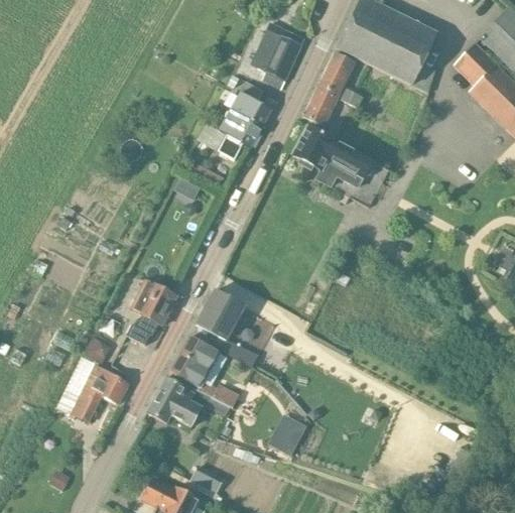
[(421,63),(436,33),(369,0),(361,0),(337,48),(427,94),(435,71),(421,63)]
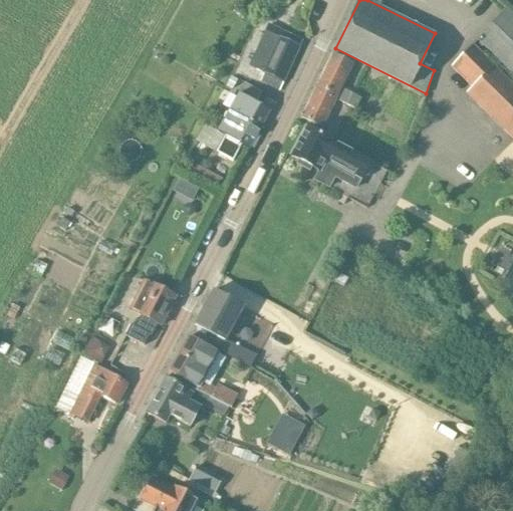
[(512,15),(507,10),(479,39),(512,72),(512,15)]
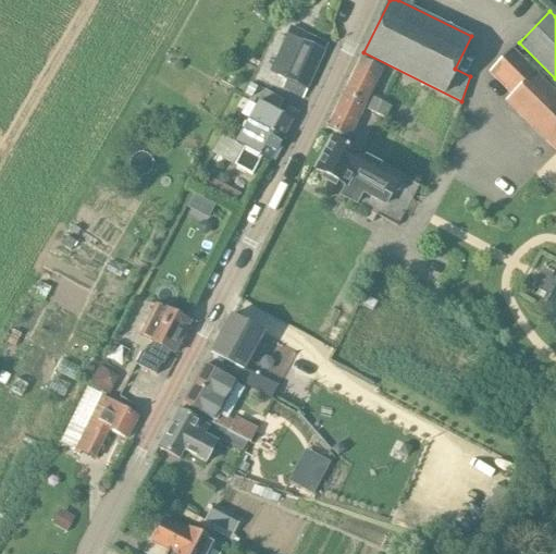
[(317,68),(328,41),(311,34),(308,40),(294,35),(286,53),(317,68)]
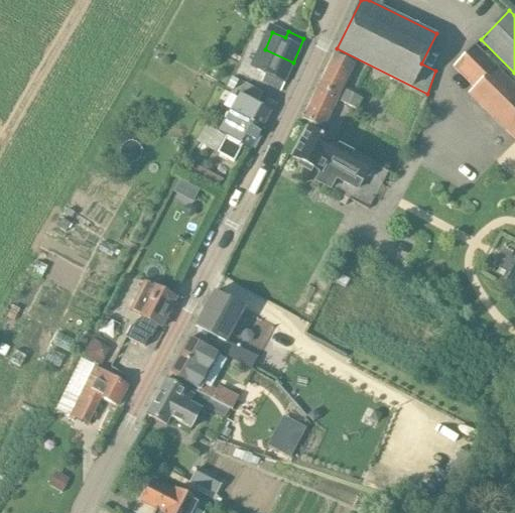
[(514,85),(475,45),(455,66),(476,86),(470,91),(514,134),(514,85)]
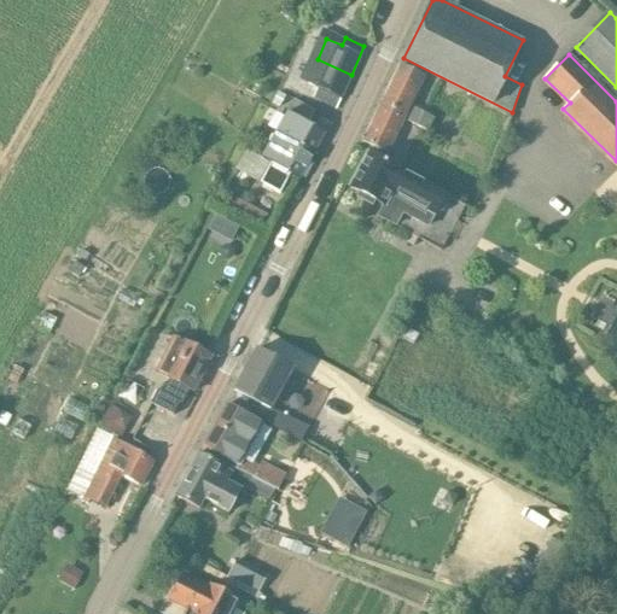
[(337,105),(351,75),(318,59),(309,79),(319,82),(314,95),(337,105)]
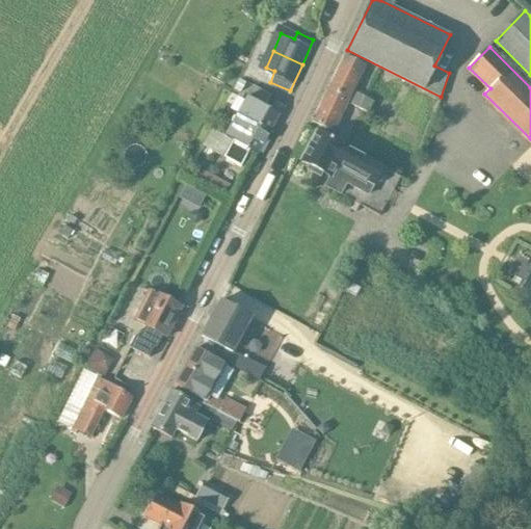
[(354,89),(366,65),(345,55),(329,86),(371,107),(375,100),(354,89)]
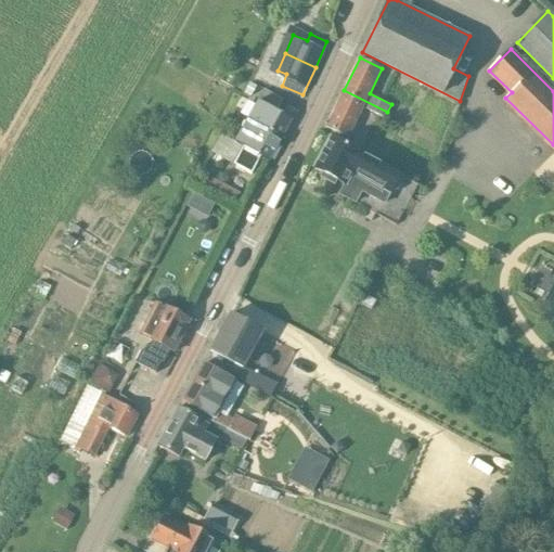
[(292,117),(277,110),(282,98),(266,89),(249,120),(281,137),(292,117)]
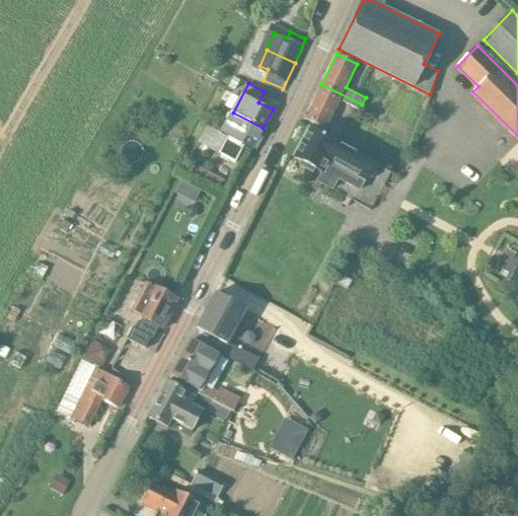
[(325,127),(340,98),(360,108),(362,104),(321,84),(305,116),(325,127)]
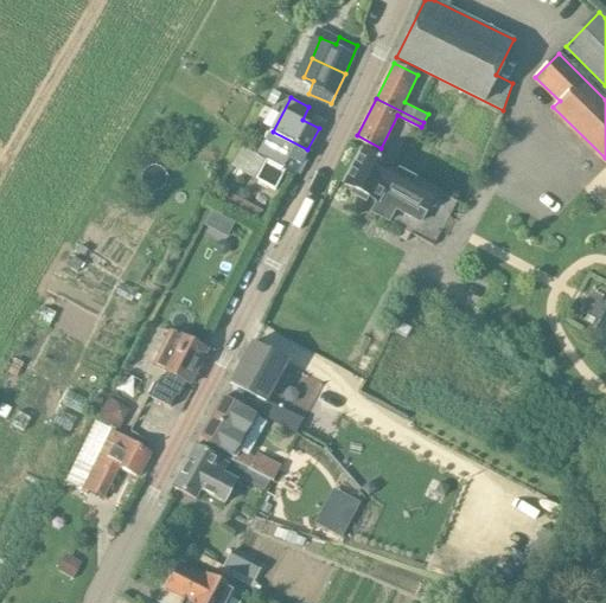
[(294,174),(307,149),(273,132),(260,156),(267,160),(257,177),(276,186),(285,170),(294,174)]
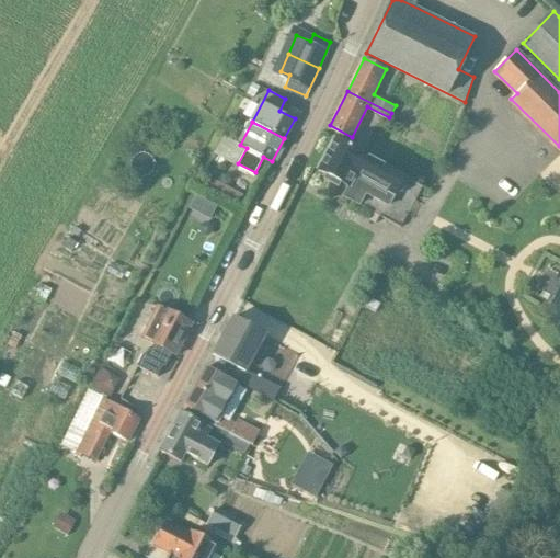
[(404,174),(335,137),(318,168),(349,184),(344,194),(360,203),(365,191),(388,204),(404,174)]
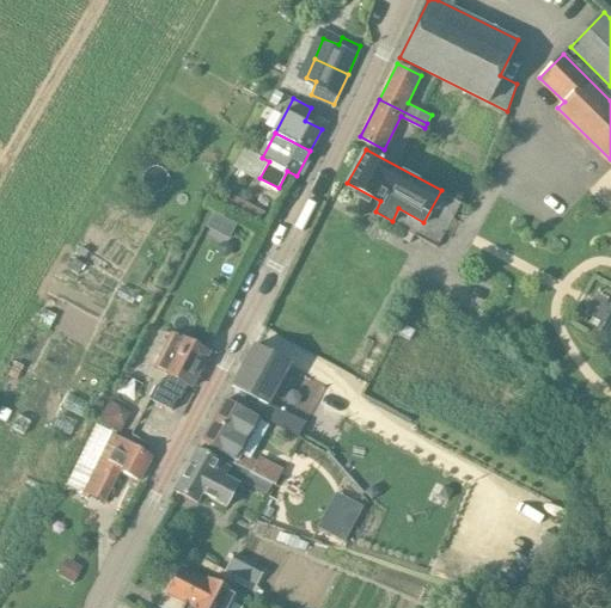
[(266,212),(227,191),(221,203),(260,223),(266,212)]
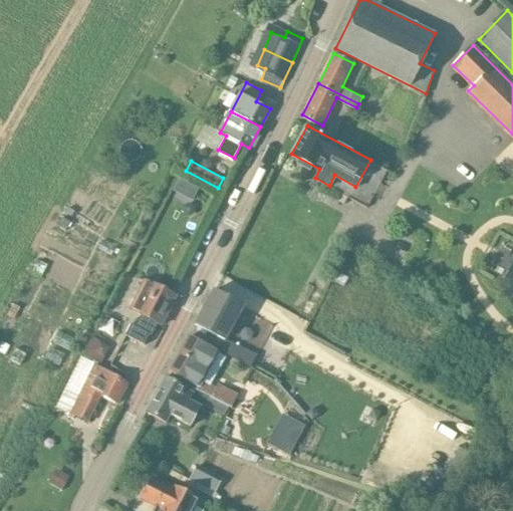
[(145,279),(132,305),(142,310),(135,324),(150,332),(151,332),(157,322),(161,324),(162,323),(176,295),(145,279)]
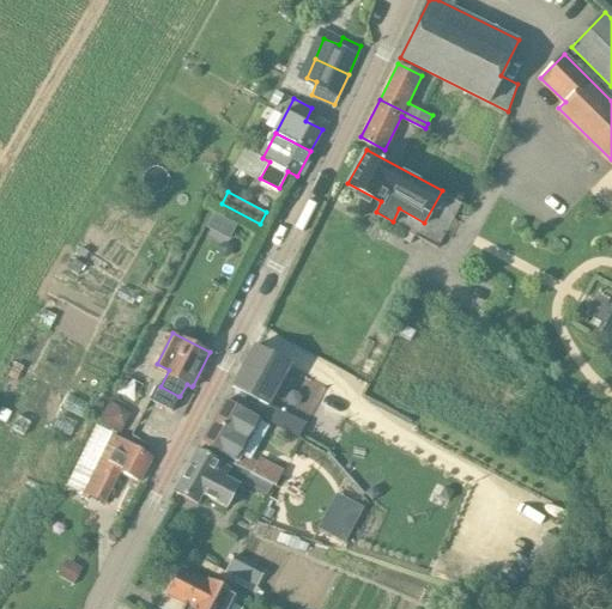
[(279,382),(290,363),(254,343),(244,364),(279,382)]
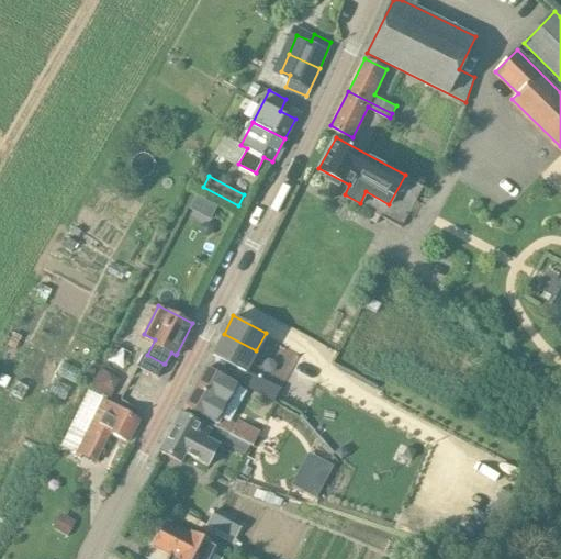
[(246,370),(256,350),(224,334),(214,353),(234,362),(232,367),(242,372),(243,368),(246,370)]
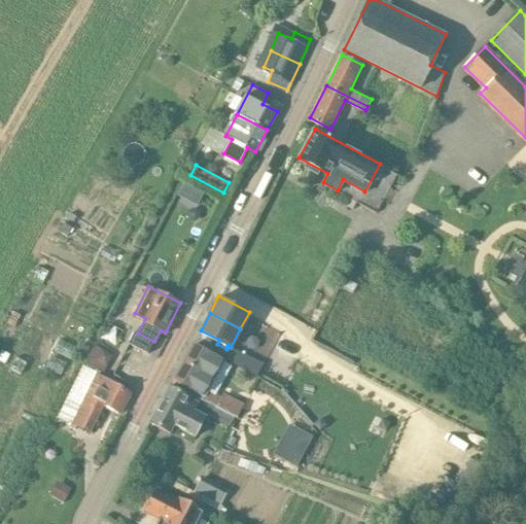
[(148,352),(153,341),(138,333),(134,330),(129,343),(148,352)]
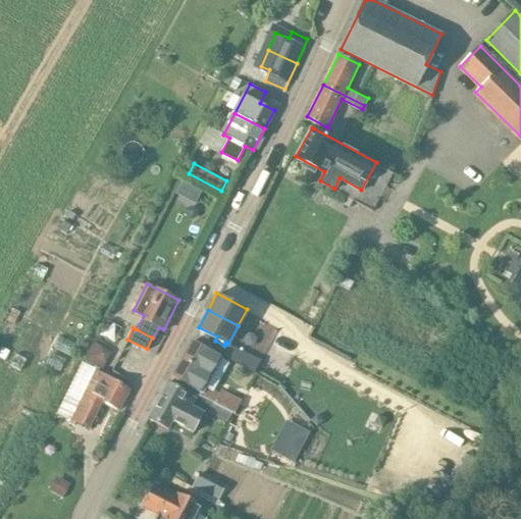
[(292,362),(302,343),(287,334),(276,354),(292,362)]
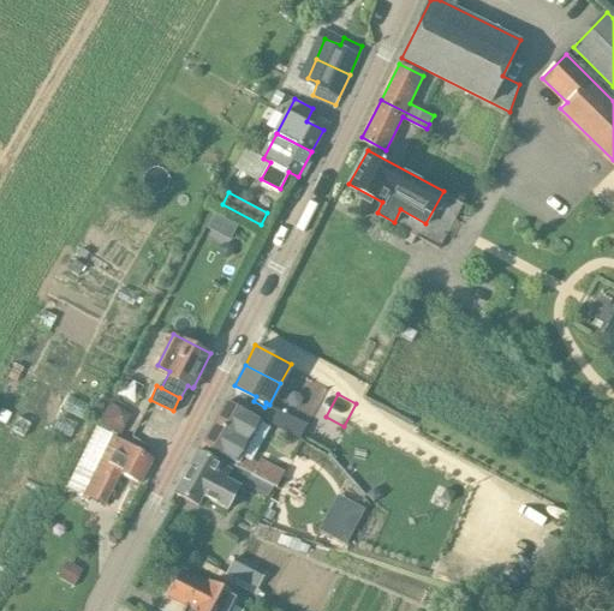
[(109,400),(99,419),(119,431),(131,412),(109,400)]
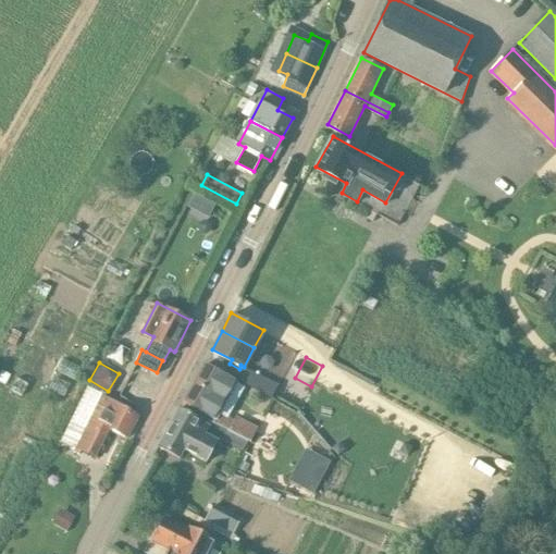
[(237,390),(242,383),(235,380),(236,379),(205,362),(184,399),(214,416),(212,419),(250,440),(258,426),(236,415),(234,418),(220,410),(232,386),(237,390)]
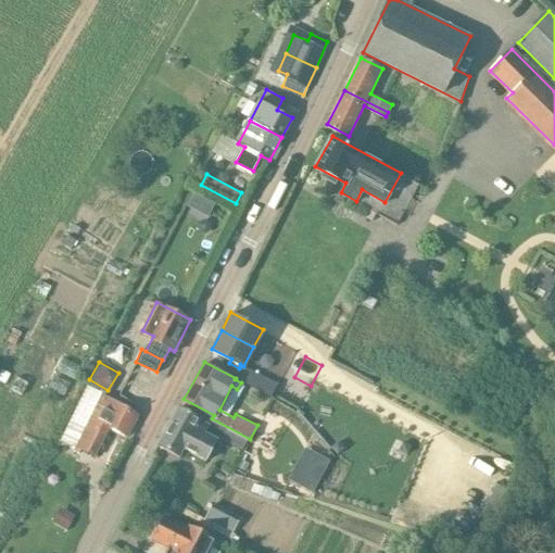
[(270,382),(247,371),(242,379),(266,391),(270,382)]
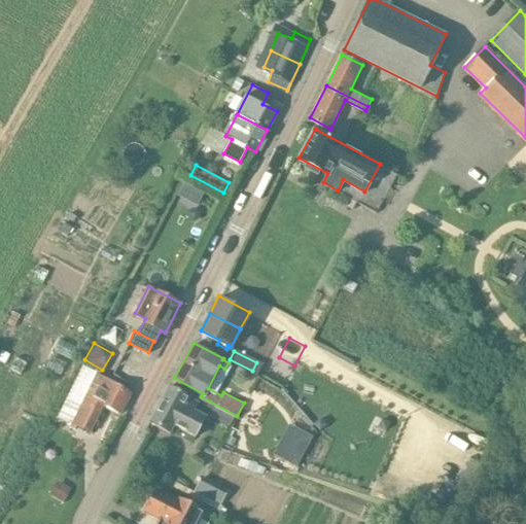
[(105,404),(121,412),(132,394),(97,375),(72,421),(91,430),(105,404)]
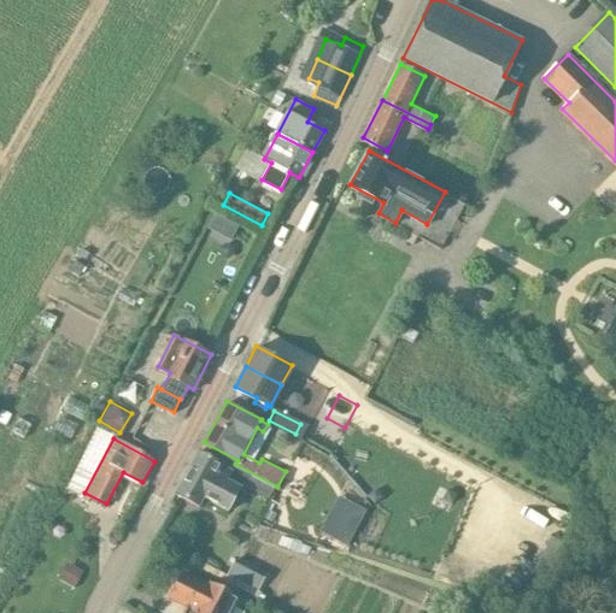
[(228,479),(234,470),(222,464),(222,463),(199,451),(177,493),(200,505),(206,493),(232,506),(242,487),(228,479)]
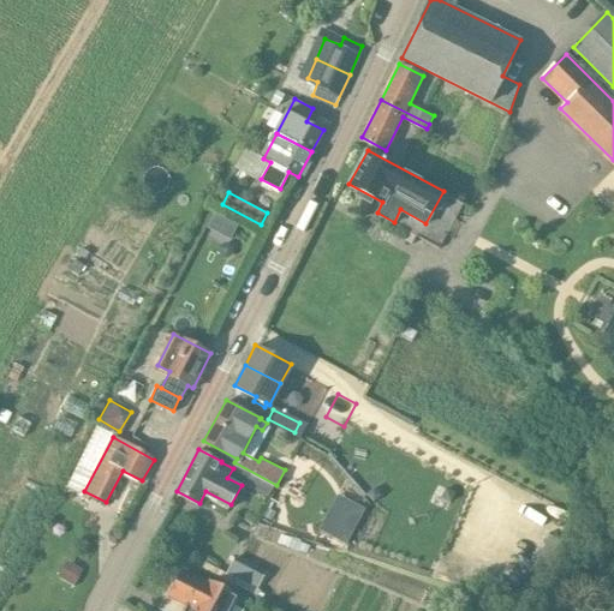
[(339,492),(320,527),(345,541),(364,505),(339,492)]
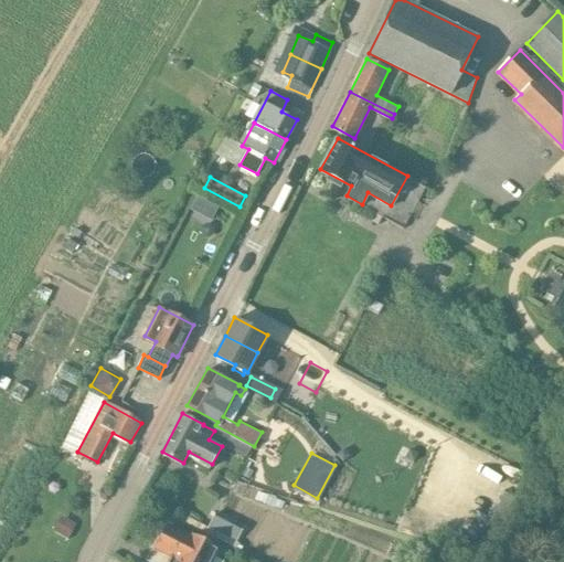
[(501,522),(515,495),(500,487),(486,515),(501,522)]
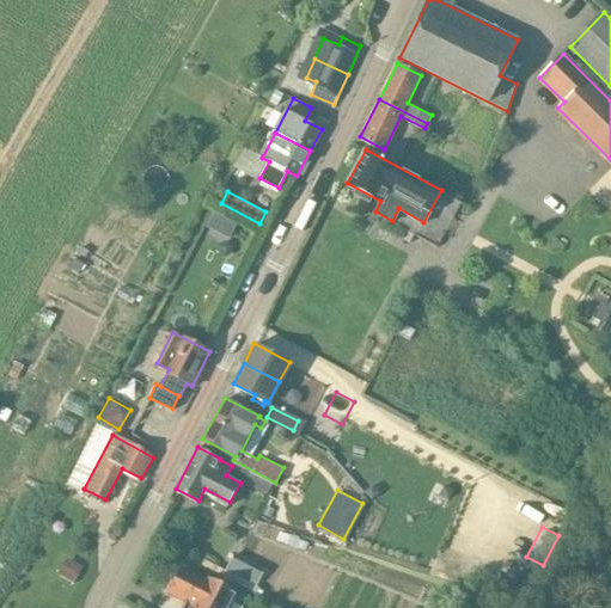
[(264,569),(234,552),(227,566),(257,583),(264,569)]
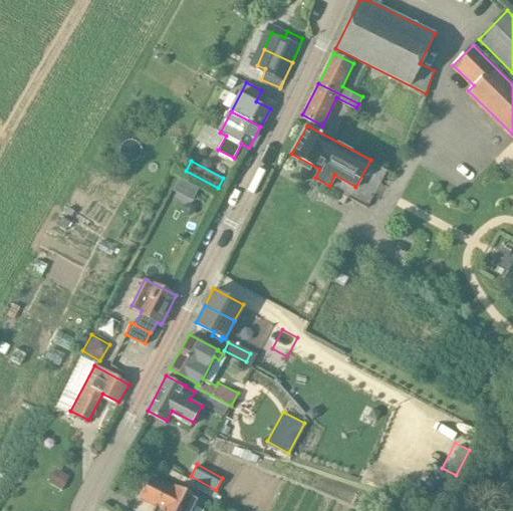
[(55,467),(48,481),(62,488),(69,475),(55,467)]
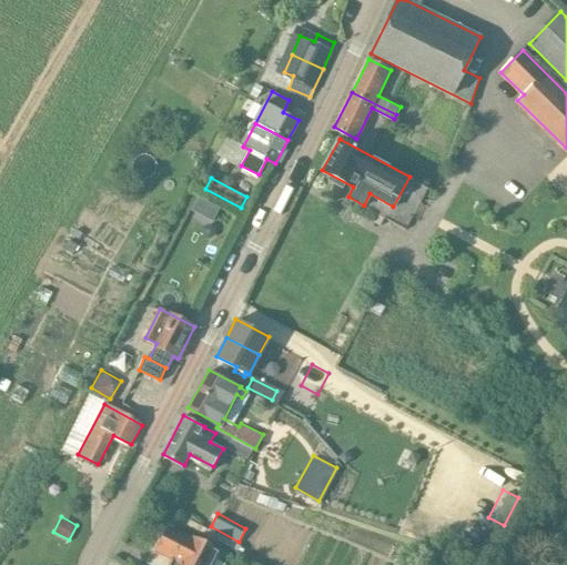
[(210,564),(218,551),(194,538),(193,541),(170,527),(158,550),(174,558),(170,564),(210,564)]
